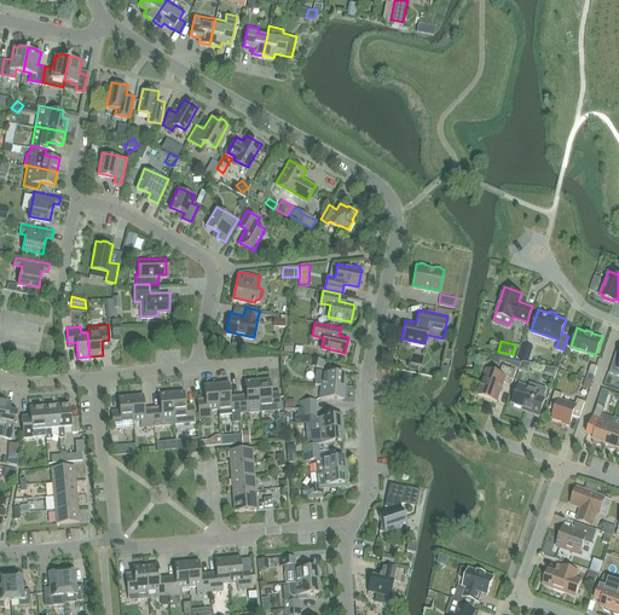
[(521,344),(518,355),(525,359),(530,347),(521,344)]
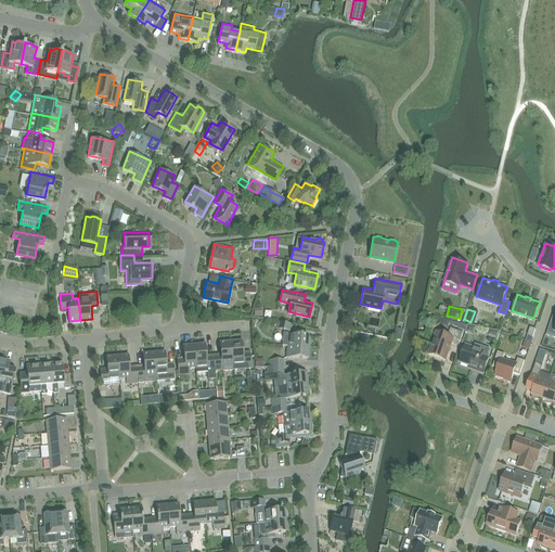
[(532,338),(540,319),(536,318),(528,337),(532,338)]
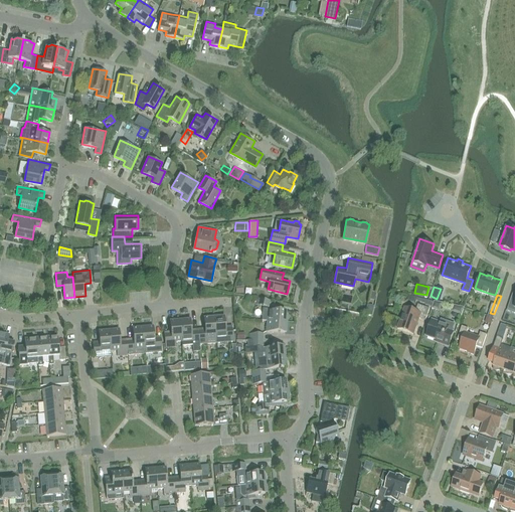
[(269,305),(270,299),(258,296),(255,303),(269,305)]
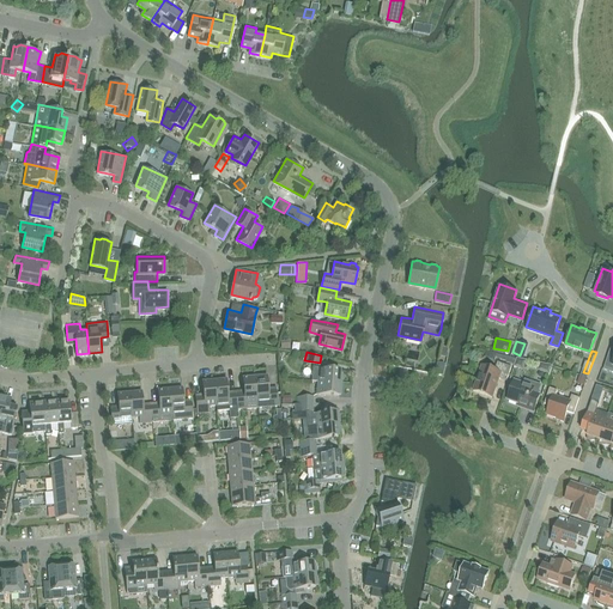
[(527,358),(516,355),(514,364),(523,367),(527,358)]
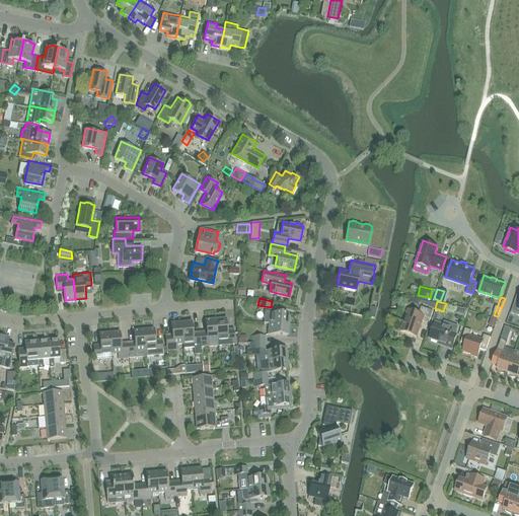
[(408,308),(400,328),(417,335),(423,318),(429,320),(433,308),(422,304),(419,311),(408,308)]
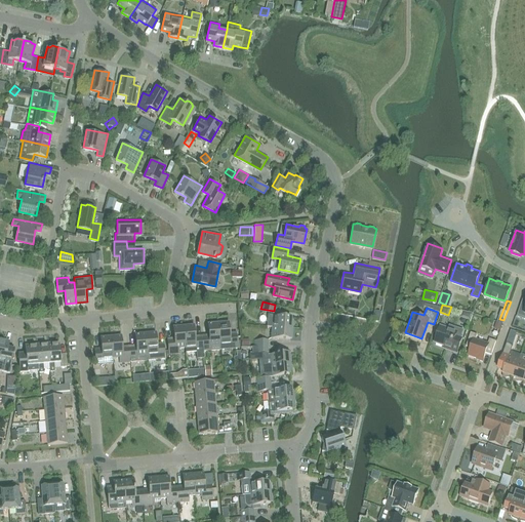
[(267,325),(272,325),(292,327),(293,318),(291,318),(291,316),(274,314),(274,313),(268,312),(267,325)]
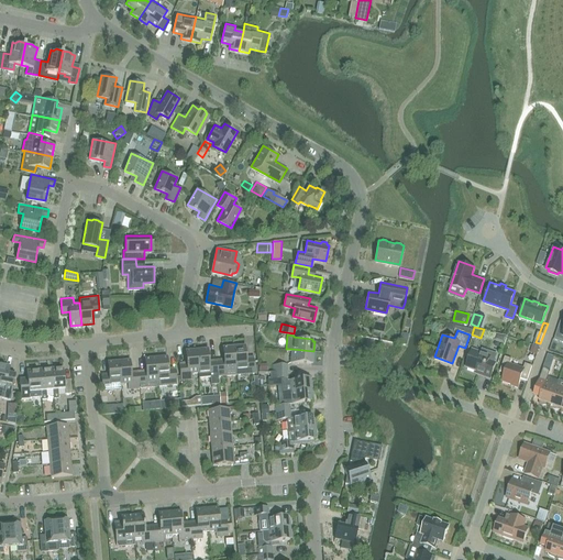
[(245,343),(234,344),(236,368),(243,366),(243,372),(255,371),(254,357),(246,358),(245,343)]
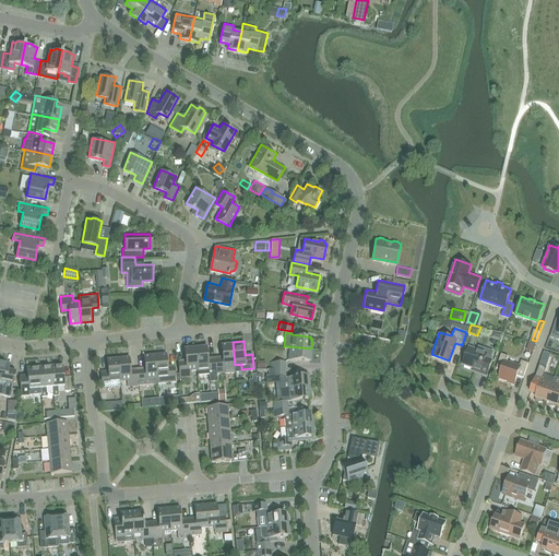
[(235,365),(233,342),(221,343),(223,357),(215,357),(216,371),(228,370),(228,366),(235,365)]
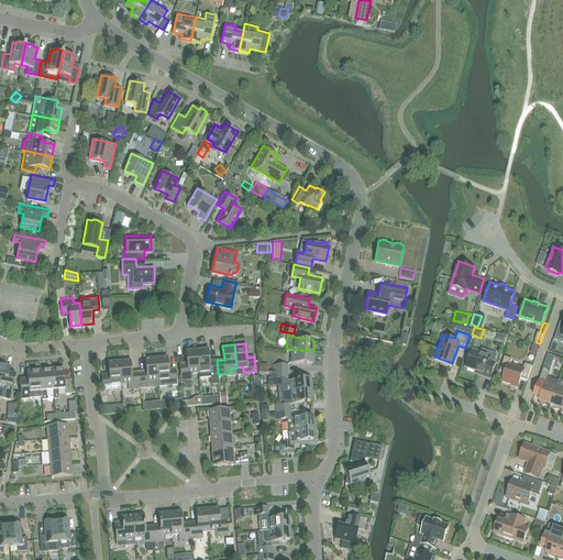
[(219,382),(218,374),(217,360),(210,361),(208,347),(197,348),(199,371),(199,376),(210,375),(211,383),(219,382)]
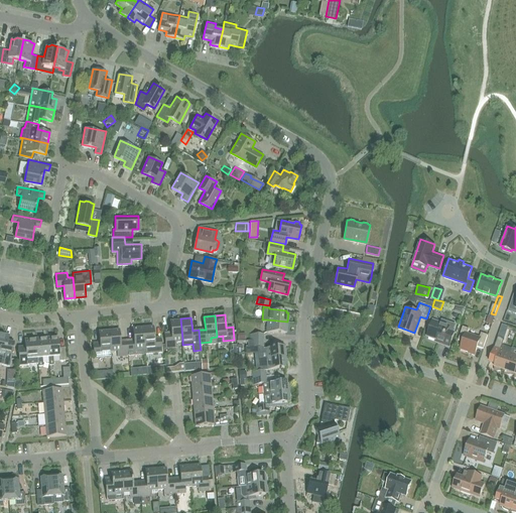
[(182,340),(180,318),(170,319),(171,333),(164,334),(165,346),(176,345),(176,341),(182,340)]
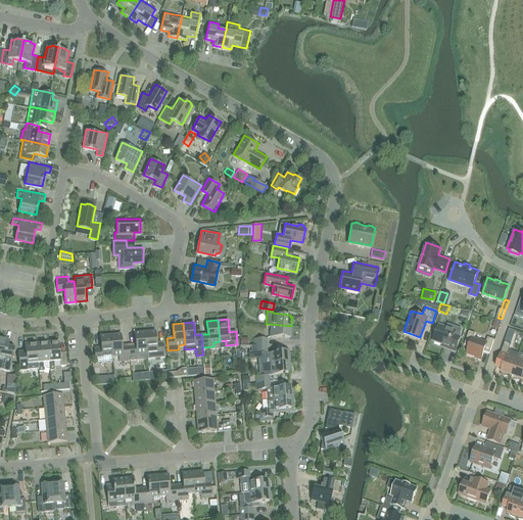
[(449,345),(448,347),(456,349),(461,335),(459,334),(461,328),(448,323),(447,326),(439,323),(433,339),(449,345)]
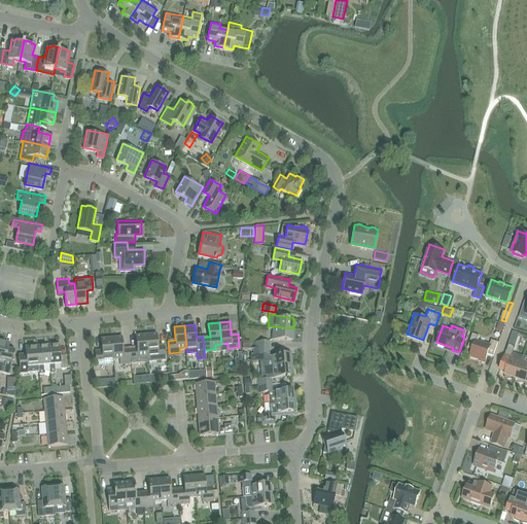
[(292,338),(293,328),(273,326),(272,338),(290,340),(290,338),(292,338)]
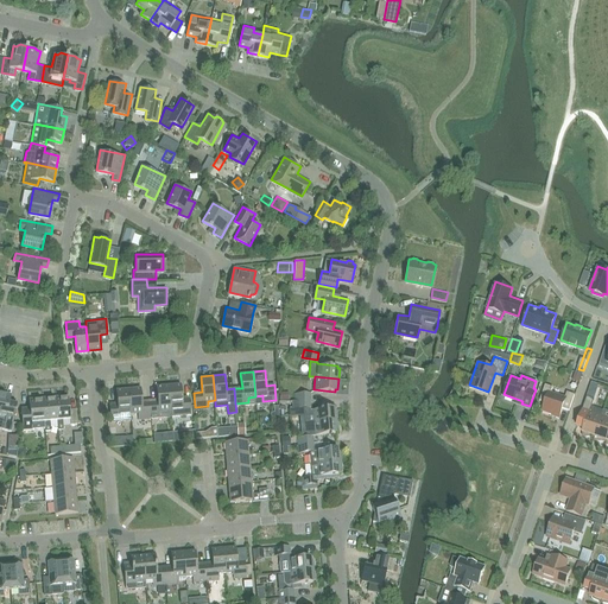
[(181,382),(169,383),(171,408),(178,408),(178,413),(191,412),(190,398),(183,398),(181,382)]
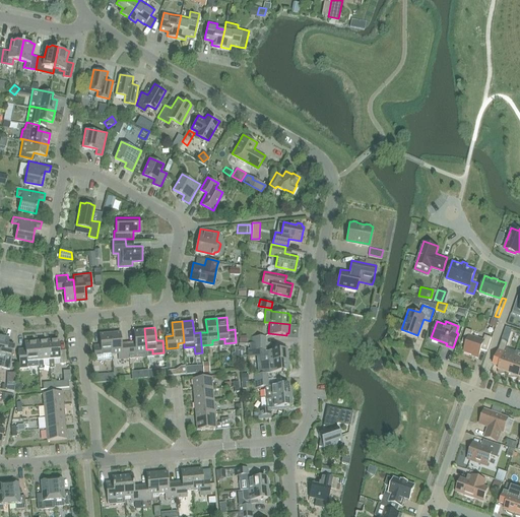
[(483,338),(471,334),(472,329),(466,327),(462,340),(466,342),(464,350),(472,353),(472,354),(478,357),(480,347),(486,349),(492,336),(484,334),(483,338)]
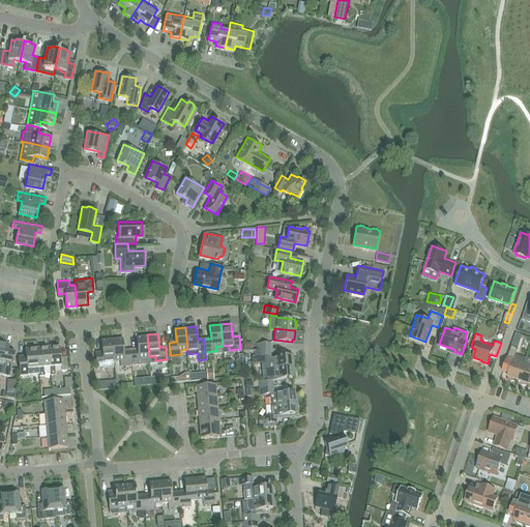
[(149,356),(147,334),(137,335),(138,349),(130,350),(131,362),(149,361),(149,356)]
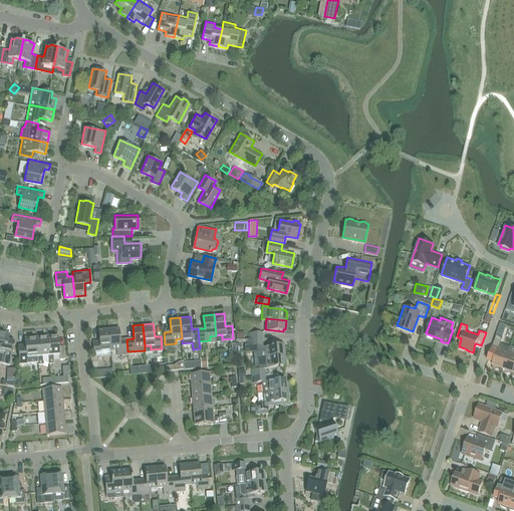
[(110,348),(108,327),(98,328),(99,341),(92,342),(93,355),(110,353),(110,348)]
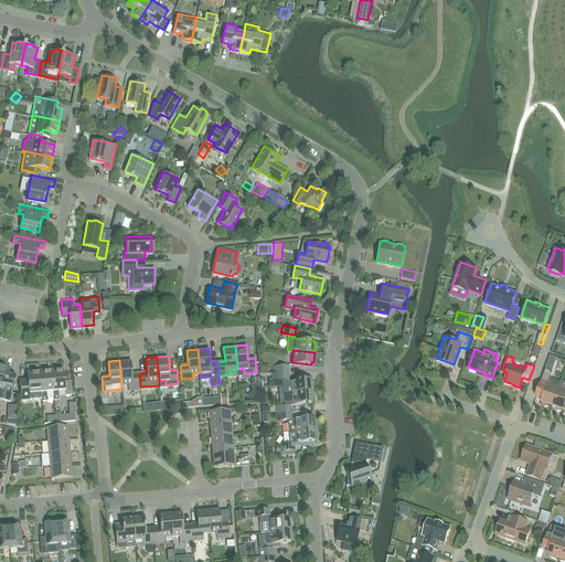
[(140,386),(139,373),(132,373),(131,360),(119,360),(121,383),(128,383),(128,388),(140,386)]
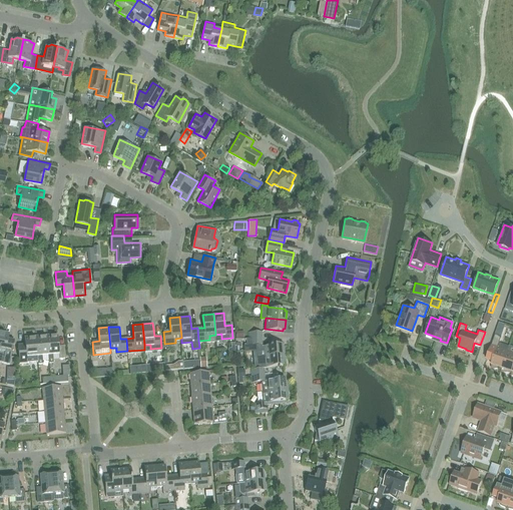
[(0,360),(9,363),(11,356),(13,344),(14,339),(8,338),(10,332),(0,329),(0,360)]
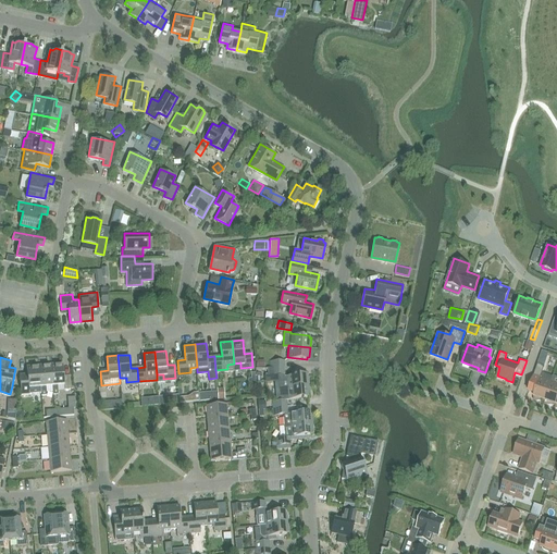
[(62,361),(50,362),(52,384),(53,393),(58,392),(58,383),(64,383),(64,388),(72,386),(71,373),(63,373),(62,361)]
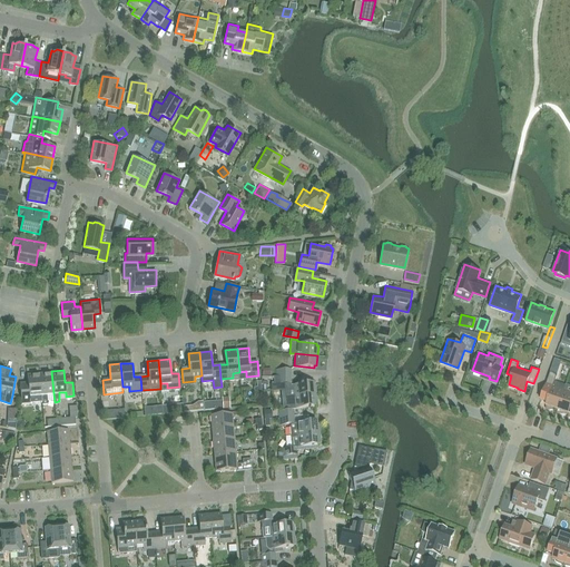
[(557,408),(564,388),(553,384),(557,372),(550,370),(544,388),(550,390),(546,403),(550,404),(550,408),(557,408)]
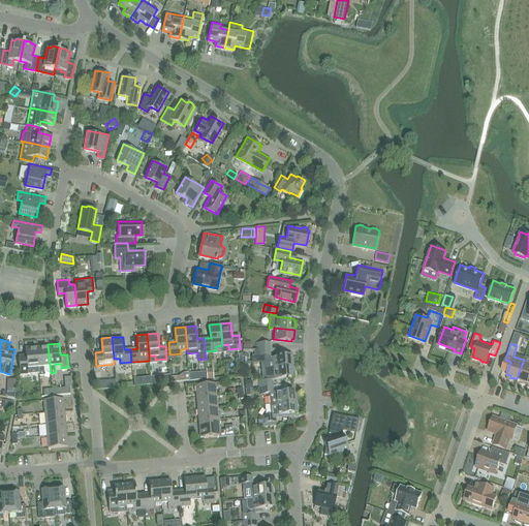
[(50,365),(48,344),(37,345),(38,366),(39,373),(43,373),(43,365),(50,365)]
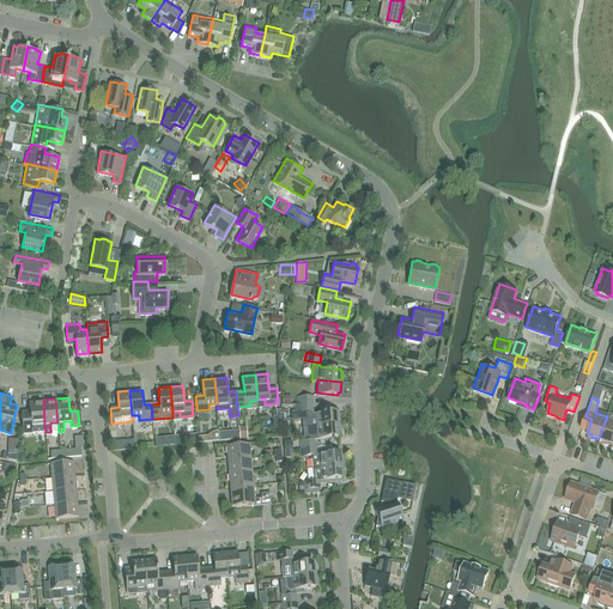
[(44,424),(43,400),(29,401),(30,409),(22,410),(23,425),(23,432),(32,431),(32,424),(44,424)]
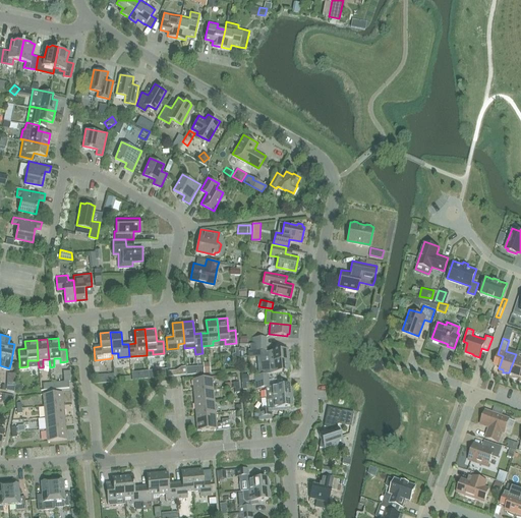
[(266,350),(266,342),(252,341),(252,348),(259,348),(261,361),(289,359),(288,350),(286,350),(286,348),(266,350)]
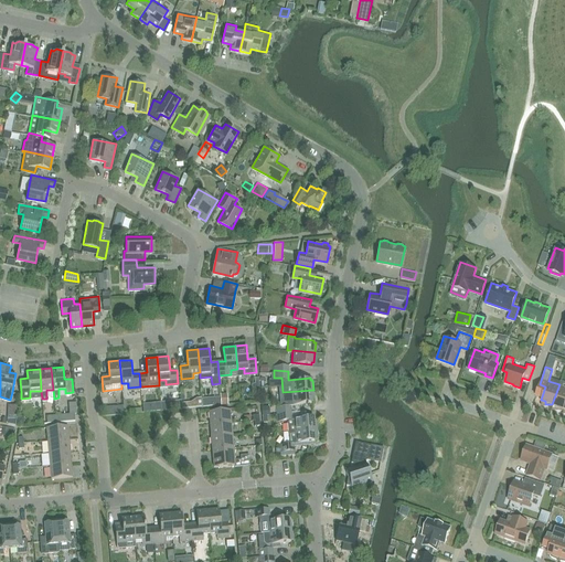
[(564,409),(564,404),(564,386),(560,384),(552,404),(553,404),(556,405),(556,409),(564,409)]
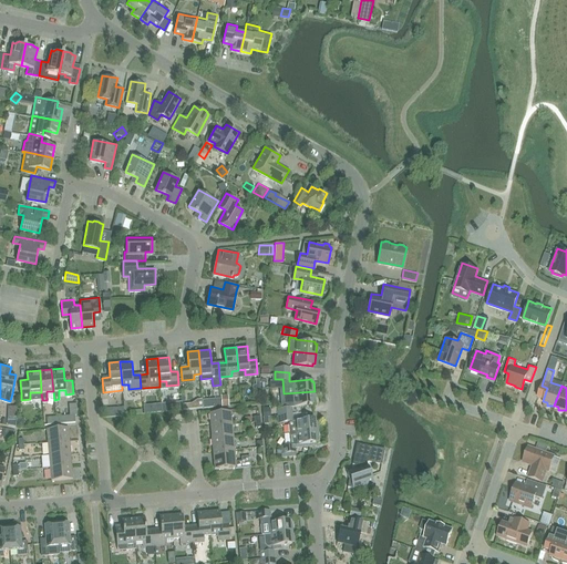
[(315,401),(315,391),(284,393),(285,406),(277,407),(278,413),(291,412),(291,406),(313,403),(312,401),(315,401)]
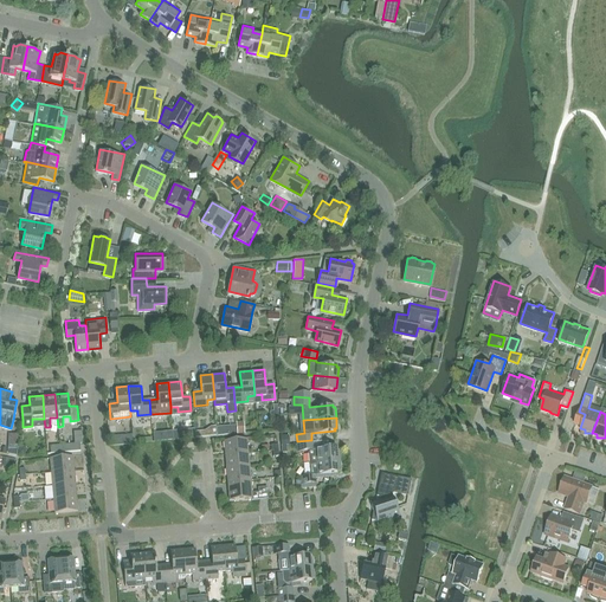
[(224,439),(225,453),(247,451),(247,437),(224,439)]
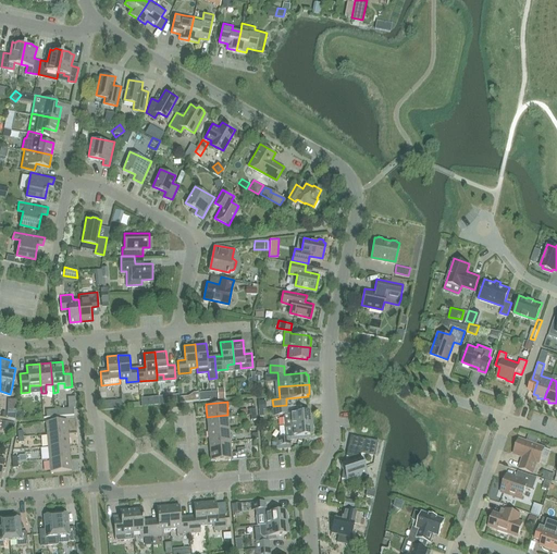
[(287,413),(286,405),(273,406),(273,414),(283,413),(284,425),(312,421),(311,411),(309,413),(309,410),(287,413)]
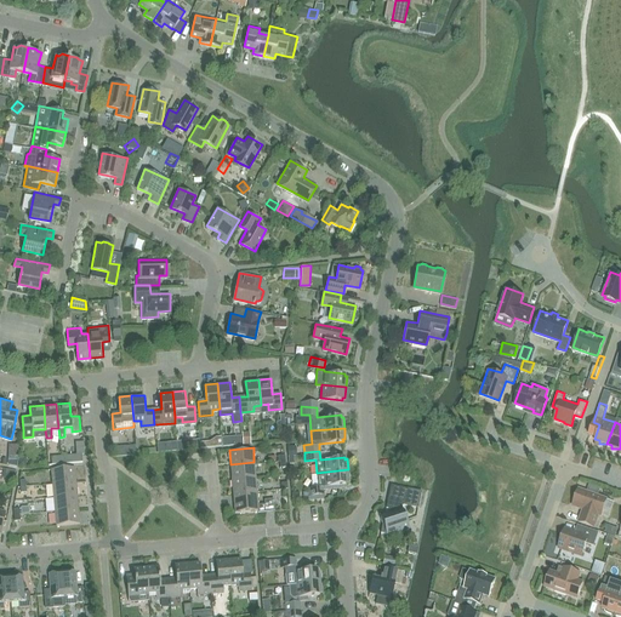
[(255,475),(254,462),(231,464),(232,478),(255,475)]
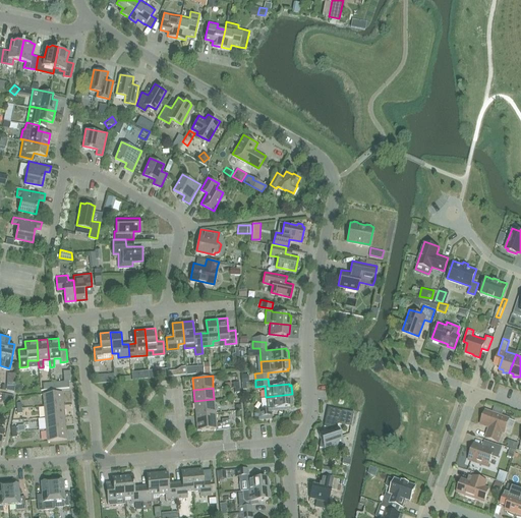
[(13,393),(3,391),(1,399),(11,401),(13,393)]
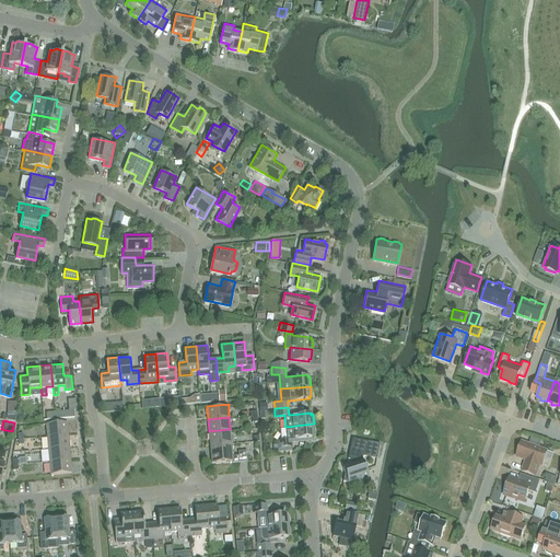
[(46,422),(47,434),(69,433),(67,420),(46,422)]
